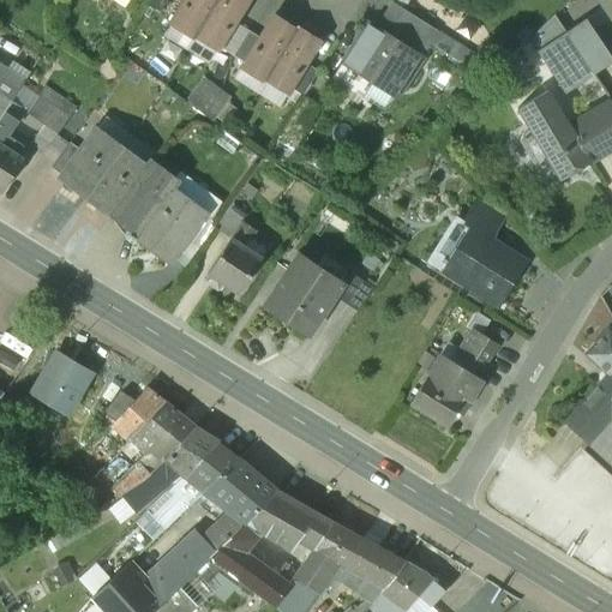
[(151,0),(149,4),(161,12),(169,0),(151,0)]
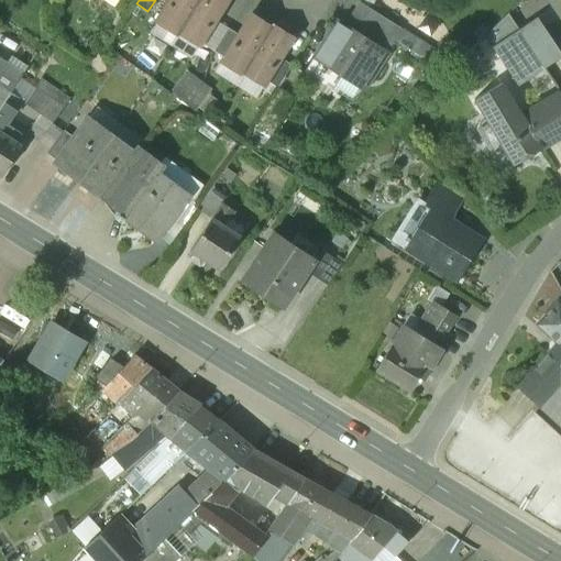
[(172,0),(158,21),(179,33),(180,32),(199,0),(172,0)]
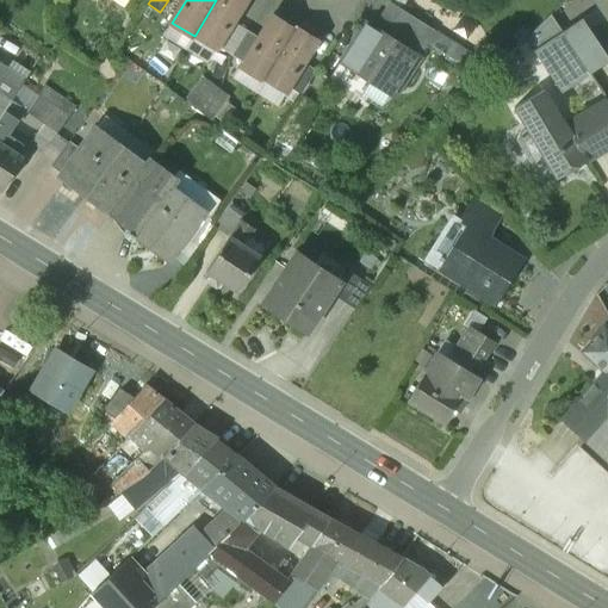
[(216,0),(196,35),(219,49),(249,0),(216,0)]
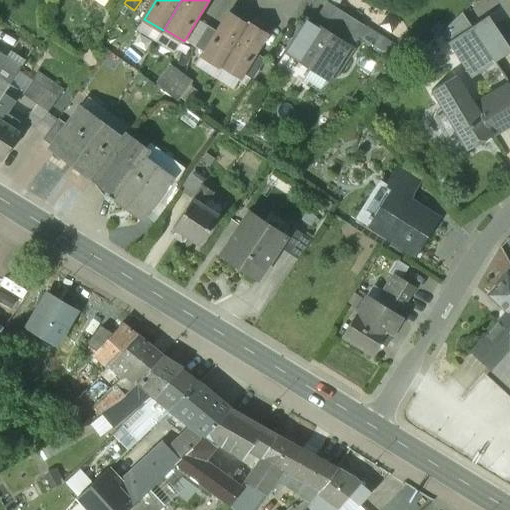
[(476,0),(466,13),(476,25),(490,16),(480,0),(476,0)]
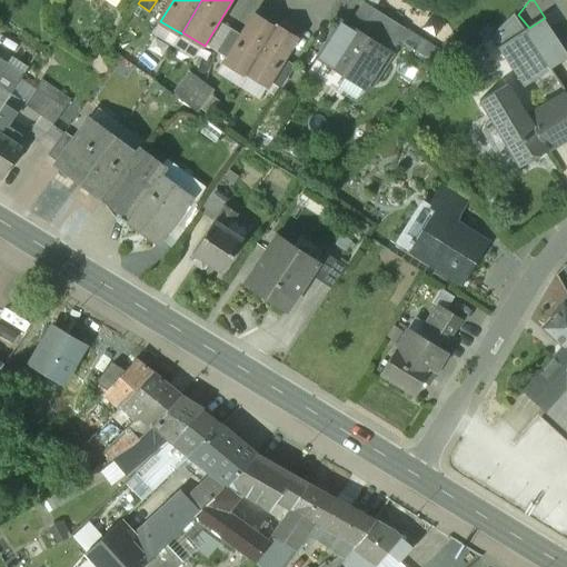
[(375,8),(359,32),(386,50),(401,25),(375,8)]
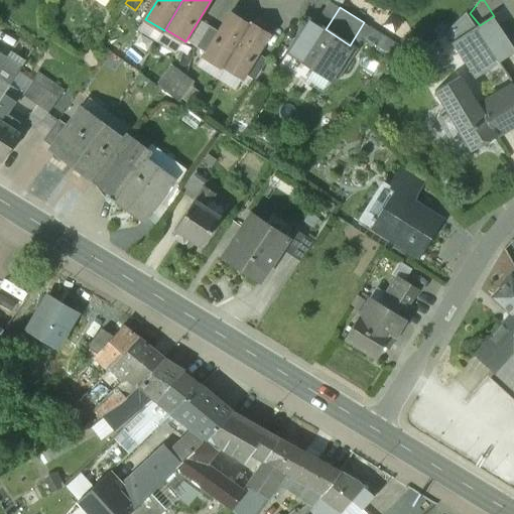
[(470,13),(453,28),(460,38),(480,25),(470,13)]
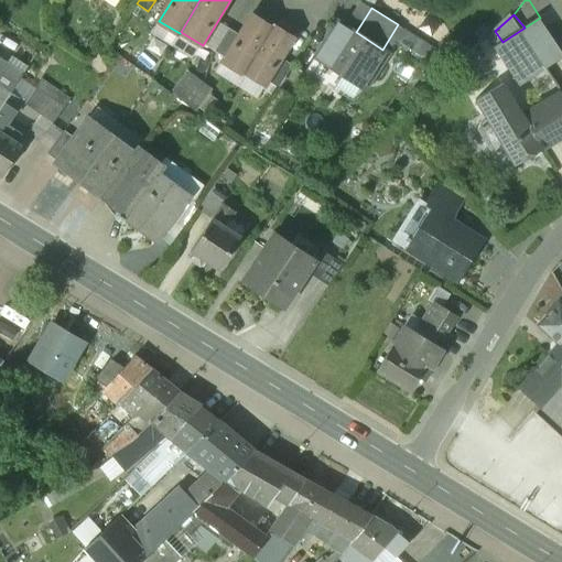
[(226,57),(225,61),(246,74),(247,73),(274,29),(252,15),(241,34),(226,57)]
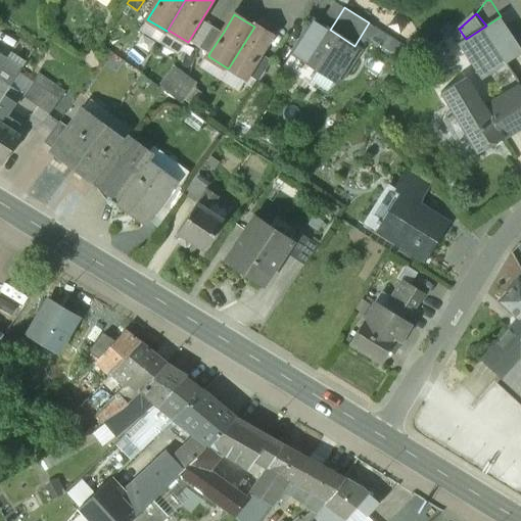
[(520,47),(501,16),(486,26),(466,39),(489,72),(486,74),(487,76),(496,90),(502,99),(518,129),(520,127),(520,85),(507,62),(520,52),(520,47)]
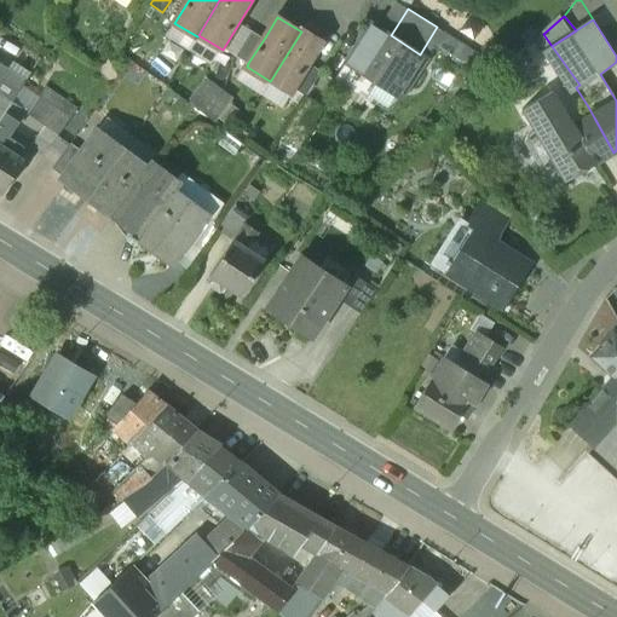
[(391,35),(375,26),(351,61),(350,59),(349,62),(378,81),(380,76),(388,75),(407,87),(426,58),(420,55),(391,35)]
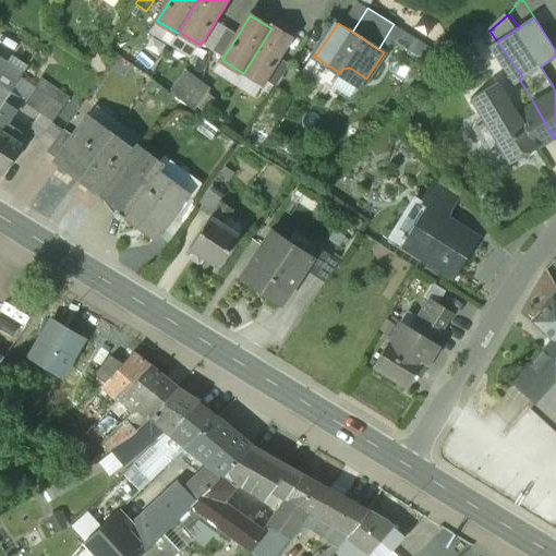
[(239,34),(226,26),(212,49),(224,57),(239,34)]
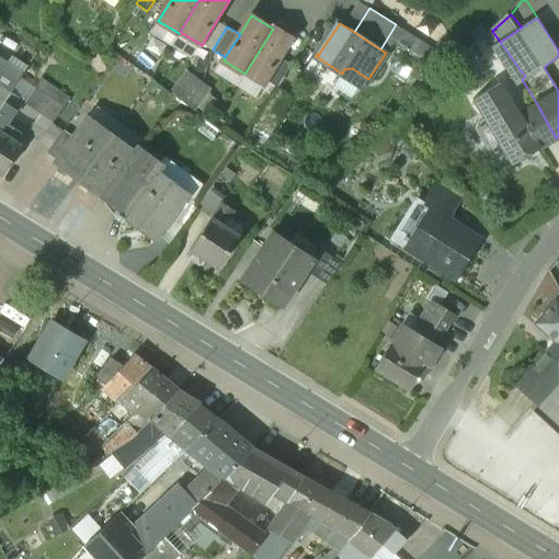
[(294,38),(274,26),(273,29),(246,72),(265,84),(267,81),(282,58),(294,38)]
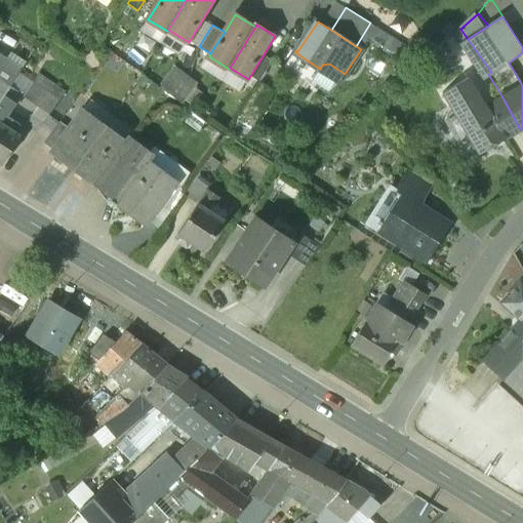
[(460,29),(438,47),(425,61),(438,83),(475,64),(484,79),(489,76),(488,74),(491,72),(468,39),(460,29)]
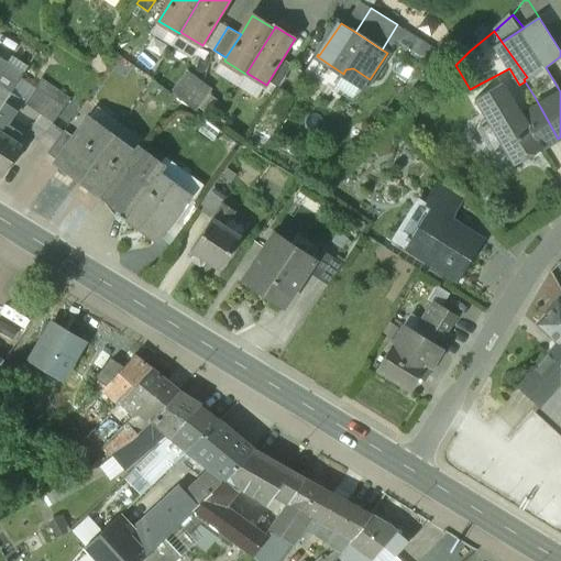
[(343,74),(317,56),(307,72),(333,88),(343,74)]
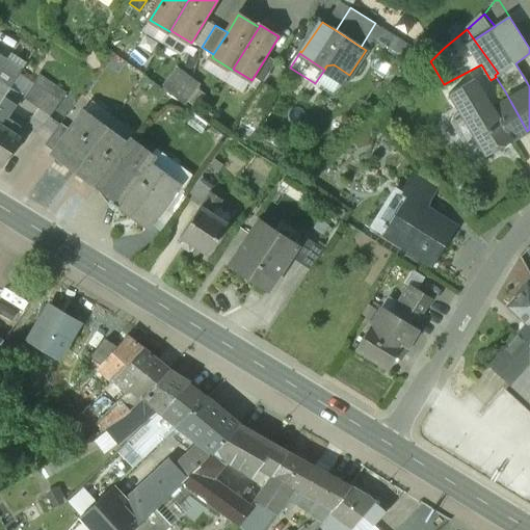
[(23,70),(0,54),(0,80),(11,87),(23,70)]
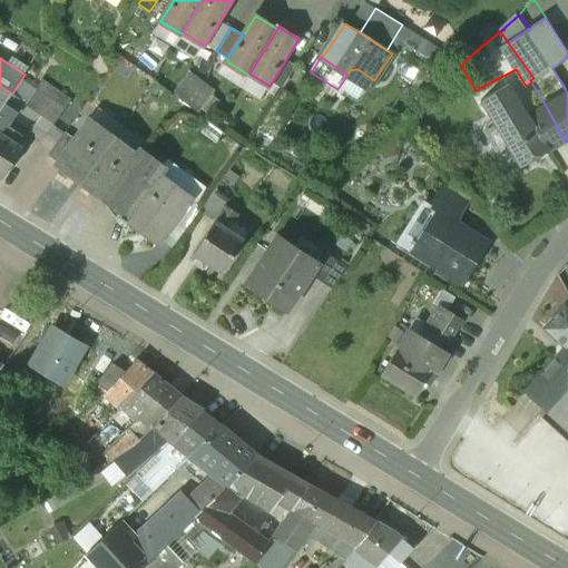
[(296,66),(286,59),(272,82),(283,88),(296,66)]
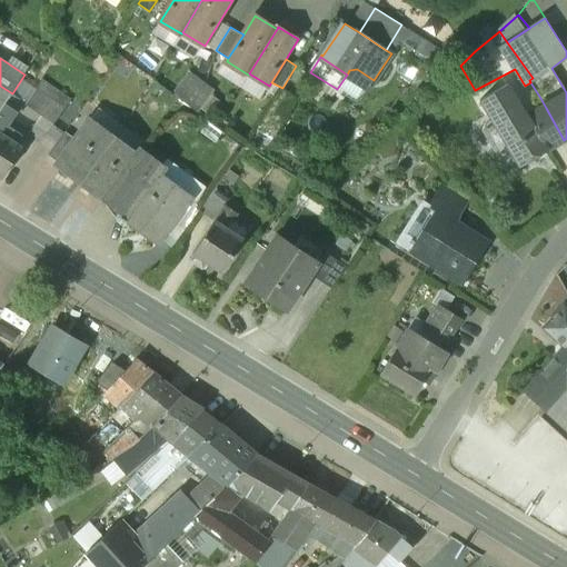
[(194,67),(179,87),(204,105),(218,85),(194,67)]
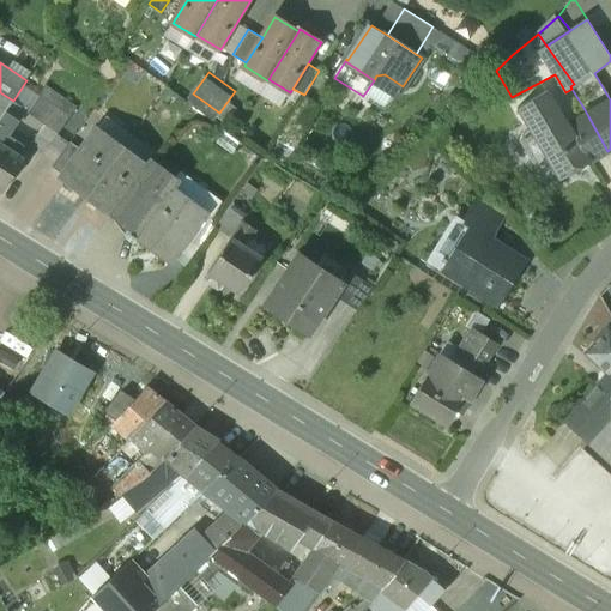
[(0,92),(0,120),(4,116),(13,101),(0,92)]
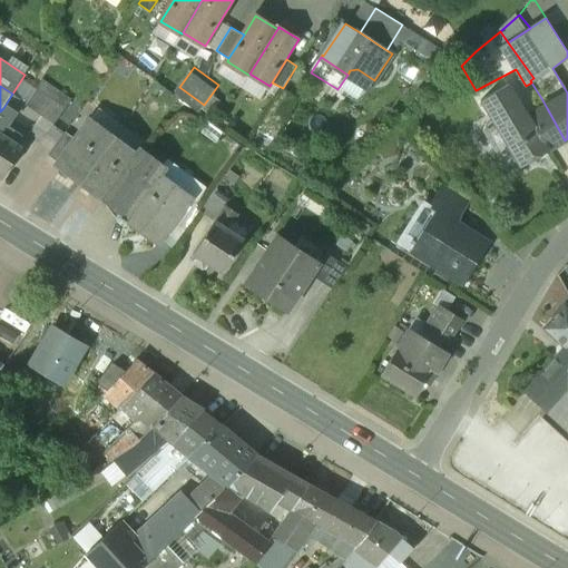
[(522,109),(508,86),(482,101),(520,166),(548,150),(522,109)]
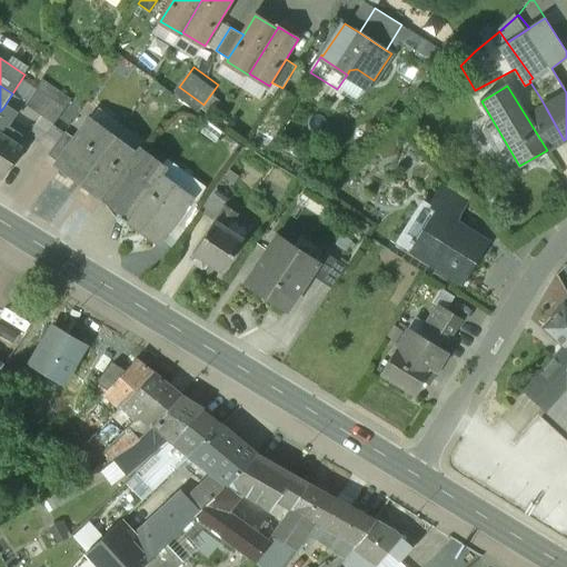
[(65,109),(37,90),(26,106),(42,117),(28,135),(40,142),(53,125),(65,109)]
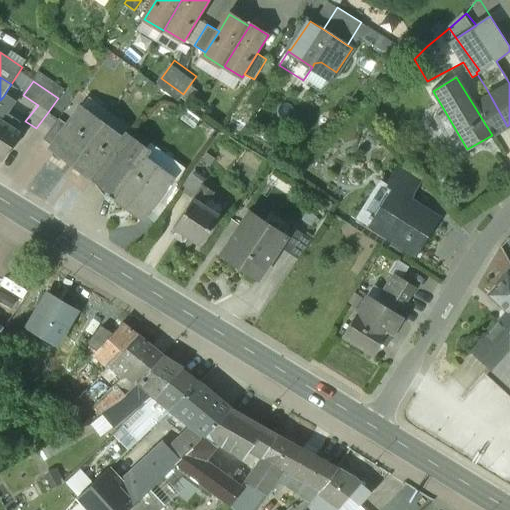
[(486,88),(469,98),(492,135),(507,126),(491,97),(486,88)]
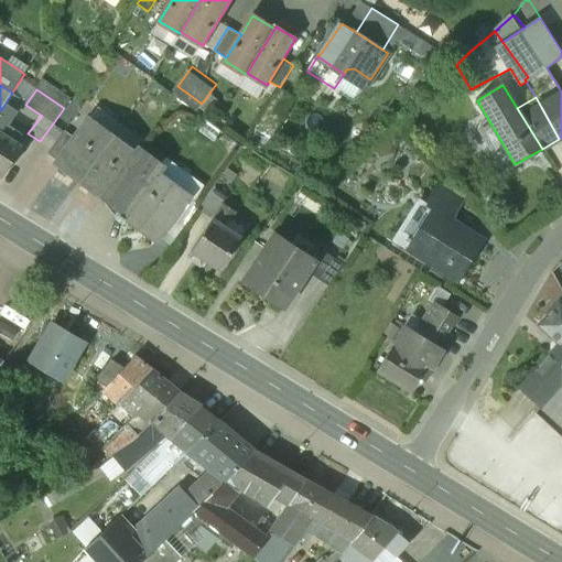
[(13,114),(3,107),(0,110),(0,129),(2,127),(6,129),(9,123),(8,122),(13,114)]
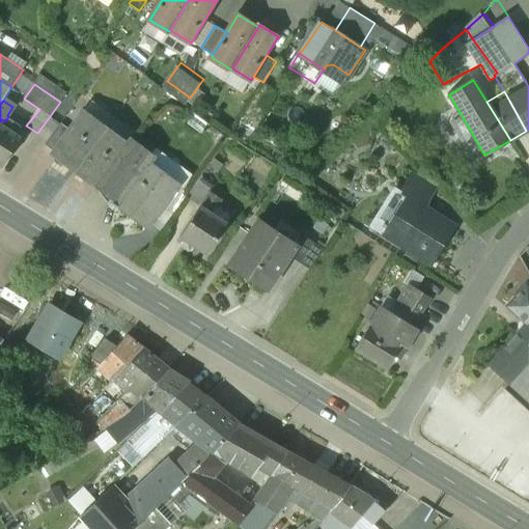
[(73,129),(56,151),(78,167),(107,127),(86,111),(73,129)]
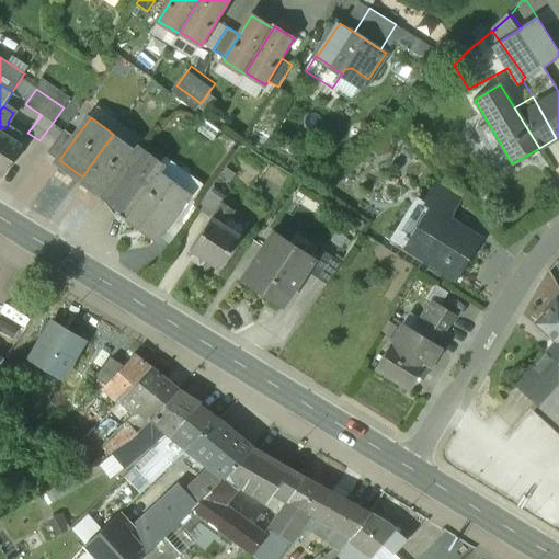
[(66,127),(48,151),(59,160),(77,136),(66,127)]
